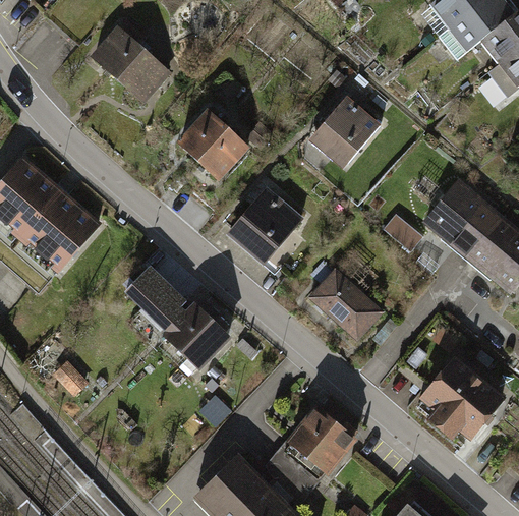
[(431,0),(427,3),(464,51),(477,41),(513,13),(504,0),(431,0)]
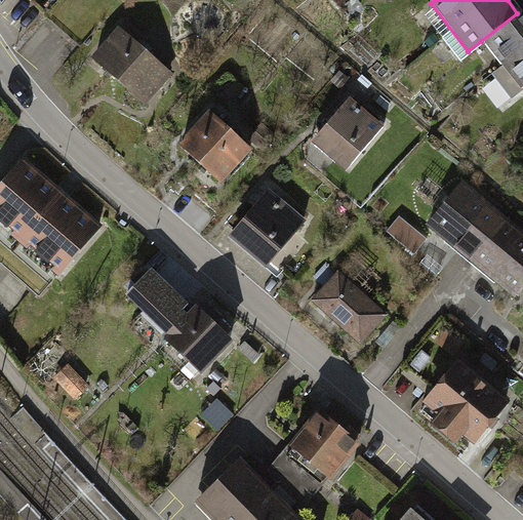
[(522,8),(517,13),(481,41),(518,89),(522,84),(522,8)]
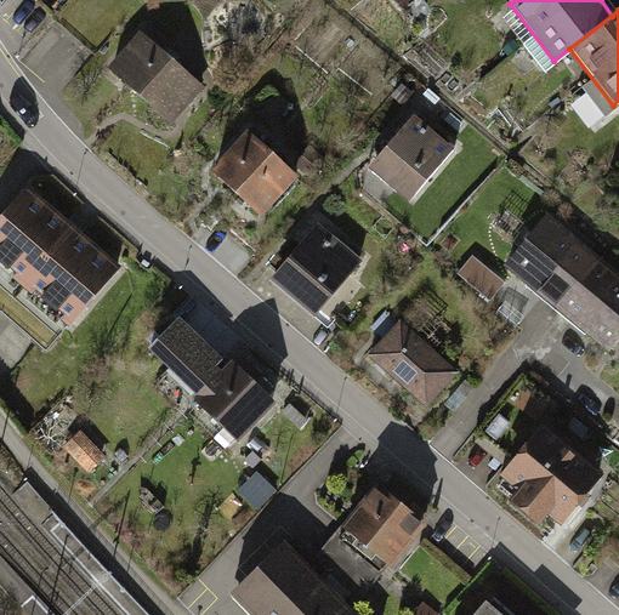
[(202,83),(141,29),(107,67),(168,120),(202,83)]
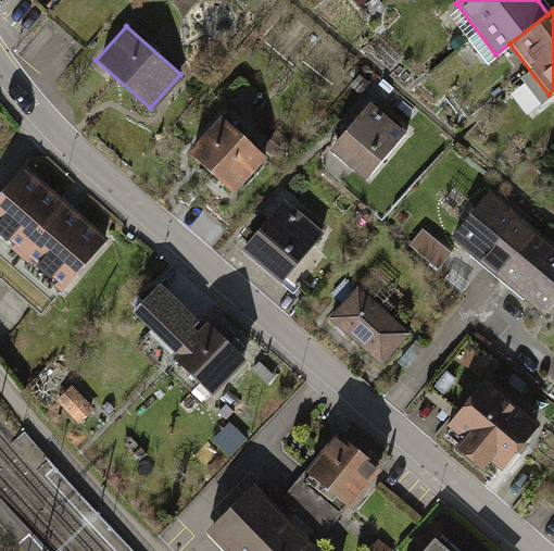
[(405,132),(369,101),(327,153),(363,183),(405,132)]
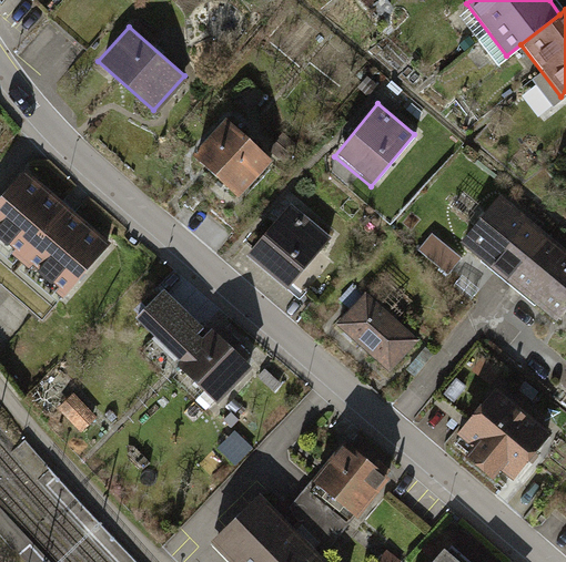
[(271,162),(224,119),(188,157),(234,202),(271,162)]
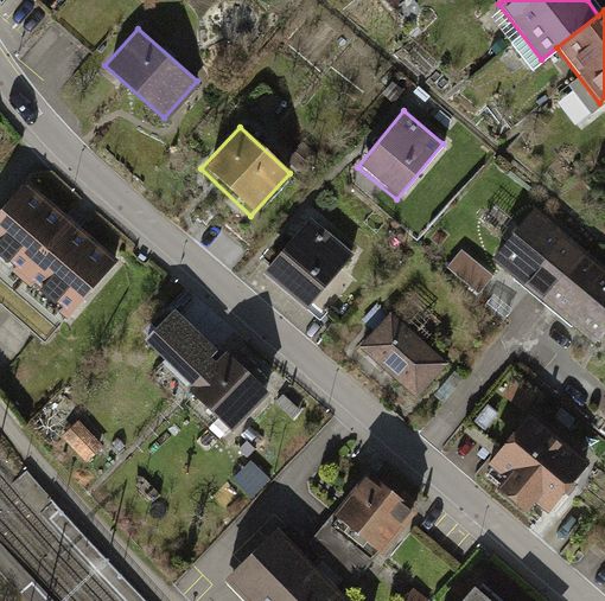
[(313,153),(301,141),(291,152),(303,164),(313,153)]
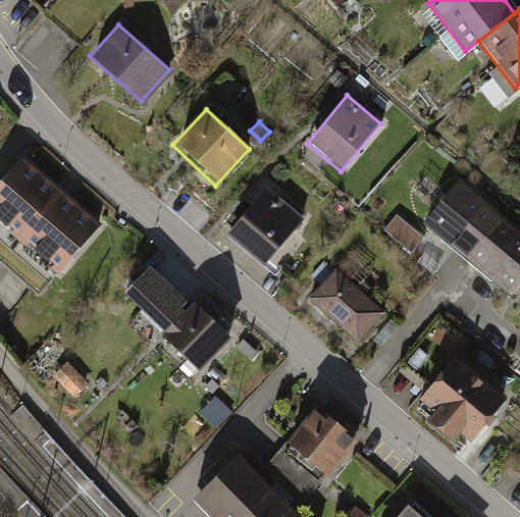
[(92,222),(16,156),(0,174),(0,219),(54,266),(92,222)]
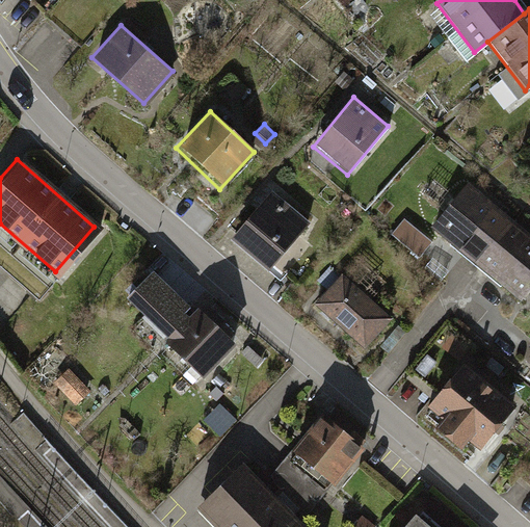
[(529,293),(529,231),(469,181),(430,227),(523,302),(529,293)]
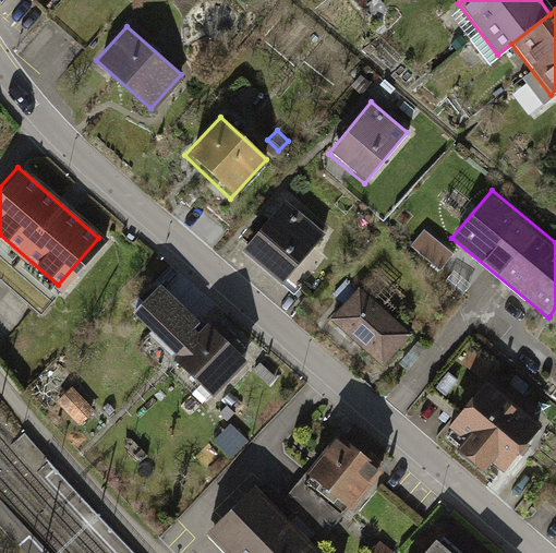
[(324,233),(286,203),(244,254),(282,285),(324,233)]
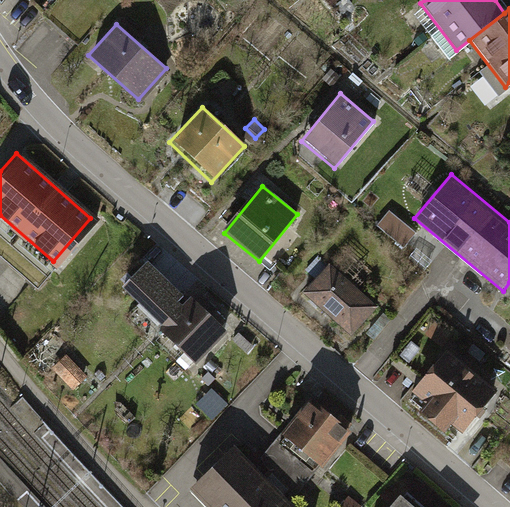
[(405,241),(418,227),(392,205),(379,220),(405,241)]
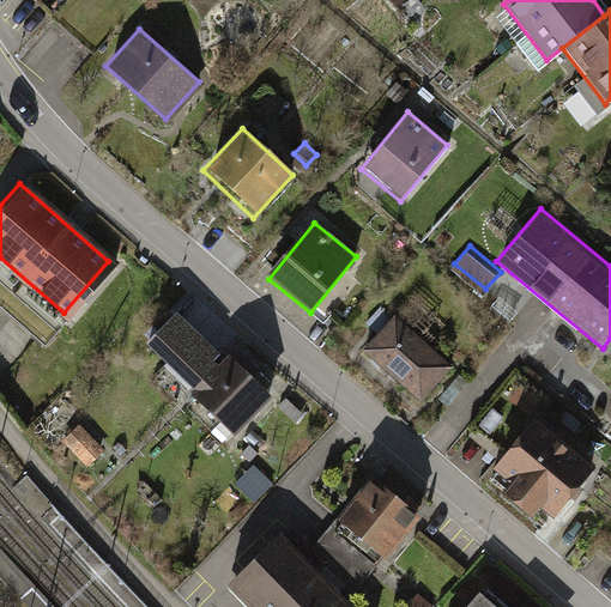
[(225,359),(176,310),(141,346),(237,441),(279,398),(233,352),(225,359)]
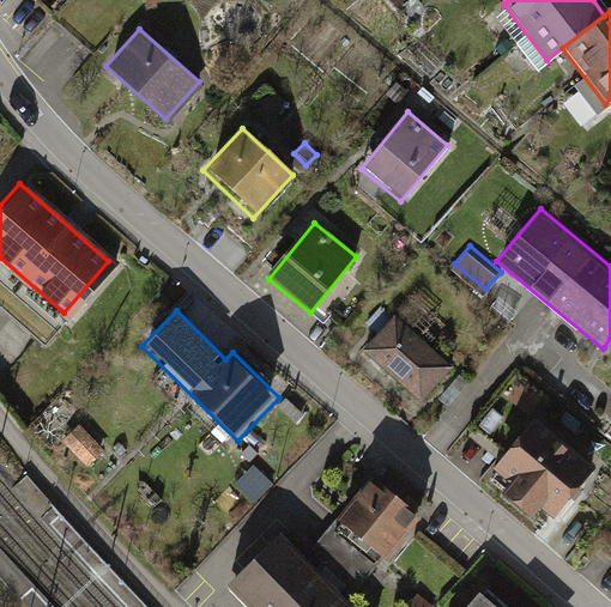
[(454,368),(391,313),(358,350),(423,405),(454,368)]
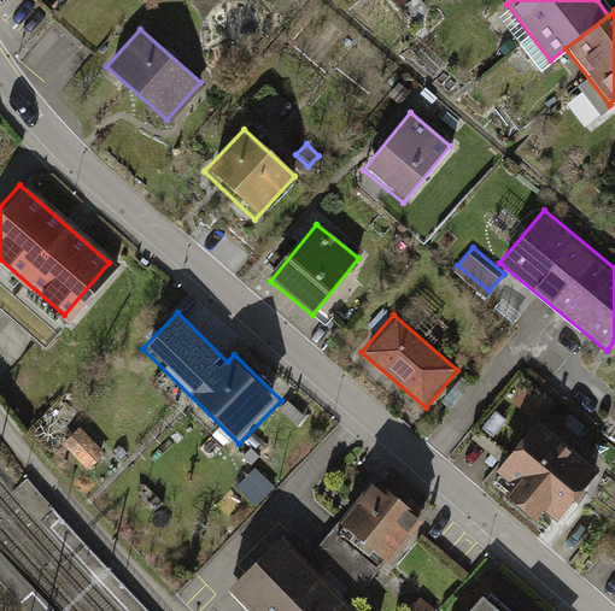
[(557,522),(599,470),(539,421),(497,473),(514,487),(503,500),(534,526),(545,512),(557,522)]
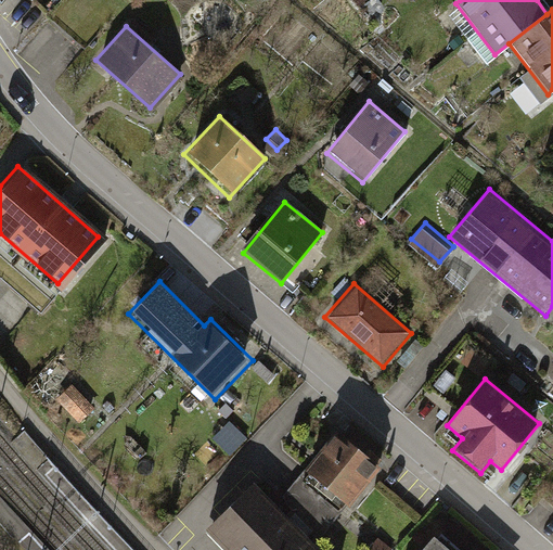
[(88,397),(72,381),(56,395),(73,412),(88,397)]
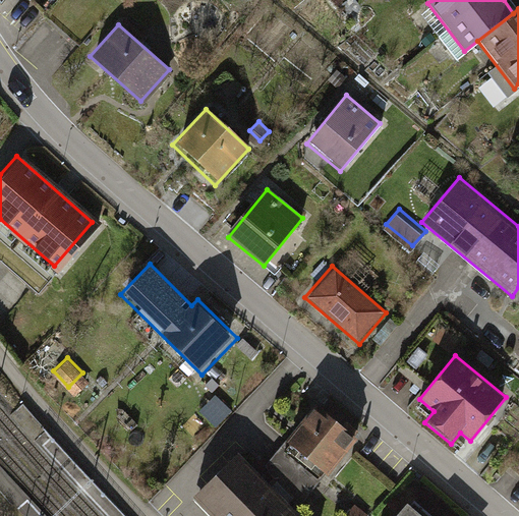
[(231,405),(217,392),(202,408),(217,421),(231,405)]
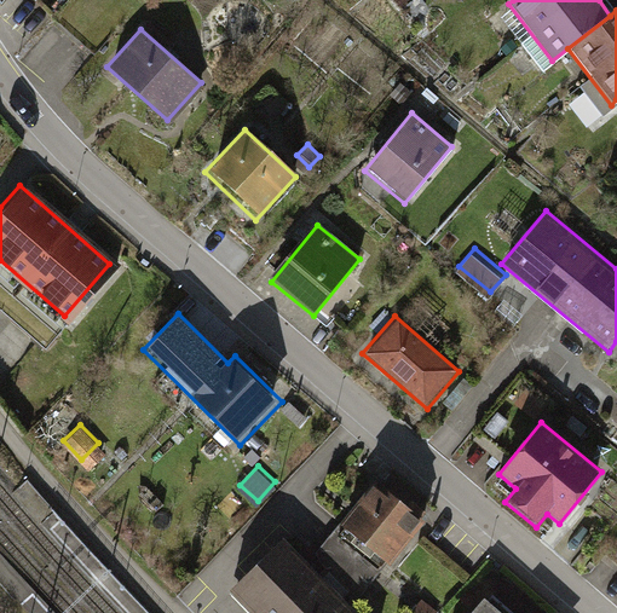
[(419,509),(375,475),(315,549),(357,584),(419,509)]
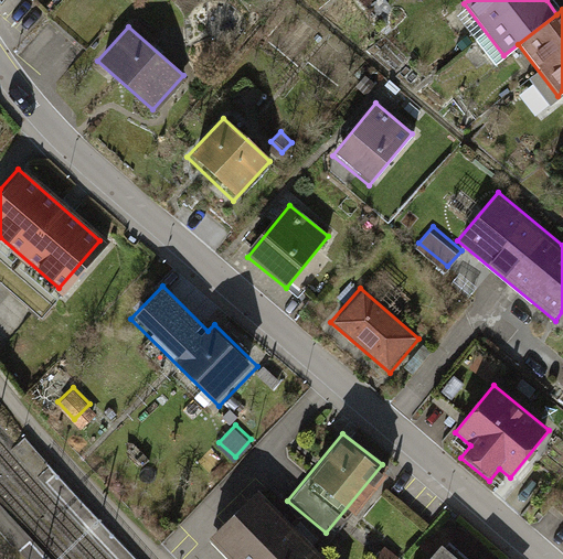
[(321,558),(252,487),(210,528),(240,558),(321,558)]
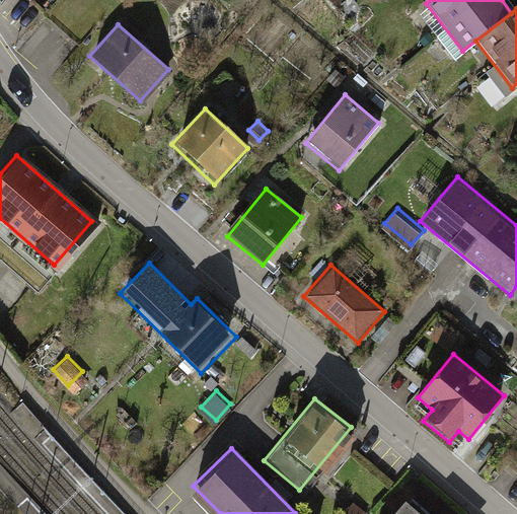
[(433,513),(412,495),(393,513),(433,513)]
